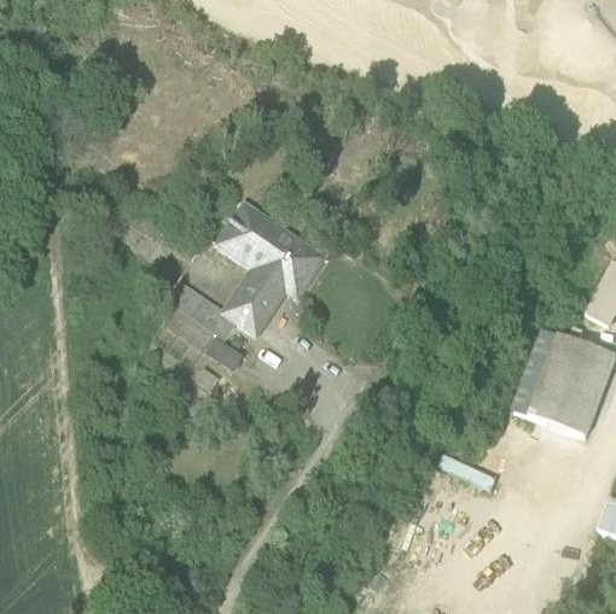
[(324,264),(248,214),(222,252),(257,276),(228,319),(180,286),(167,308),(226,348),(238,331),(250,339),(282,293),(297,304),(324,264)]
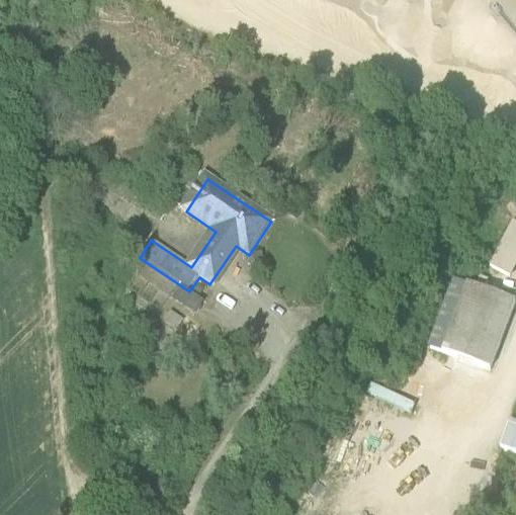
[(515,212),(514,212),(491,257),(514,269),(515,266),(515,212)]
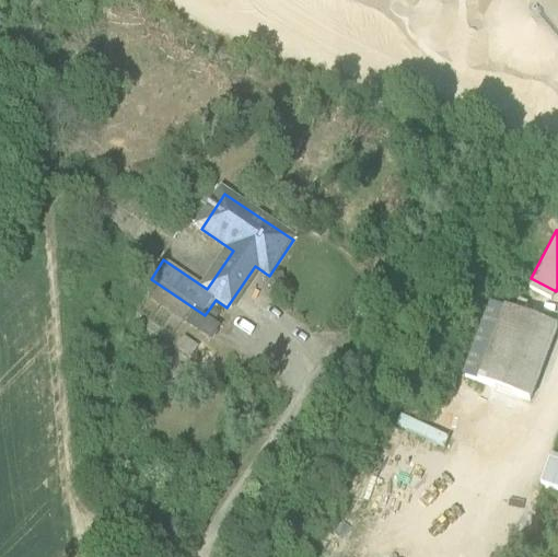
[(557,318),(495,296),(466,370),(532,394),(557,325),(557,318)]
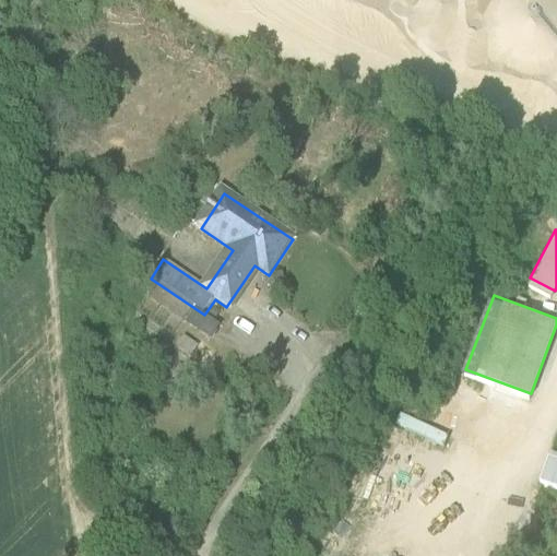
[(192,352),(200,340),(187,332),(179,345),(192,352)]
